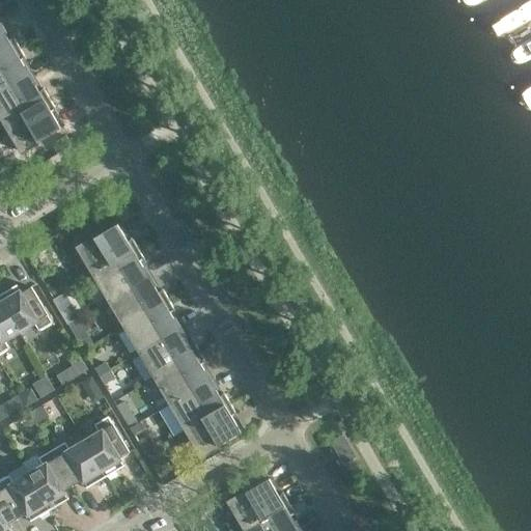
[(458,0),(471,21),(504,0),(458,0)]
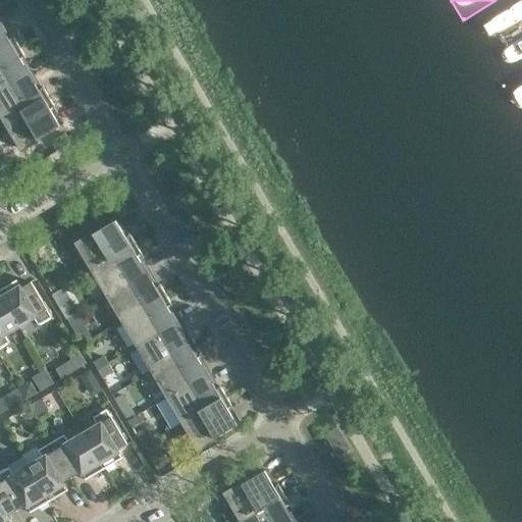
[(482,53),(521,30),(521,0),(496,0),(463,20),(482,53)]
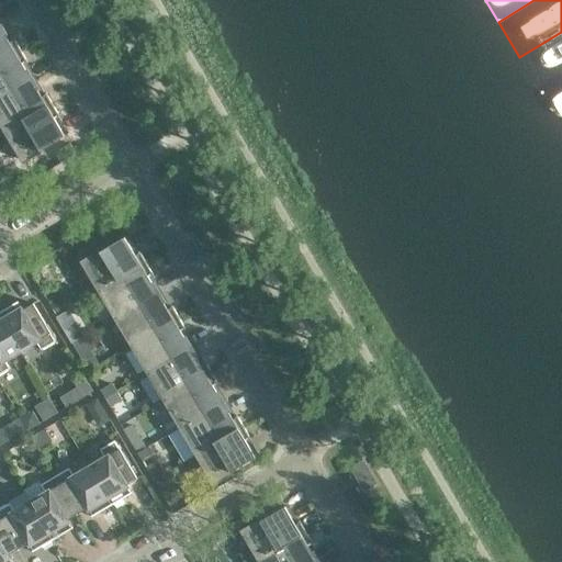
[(10,43),(0,25),(0,63),(21,51),(14,40),(12,40),(13,41),(10,43)]
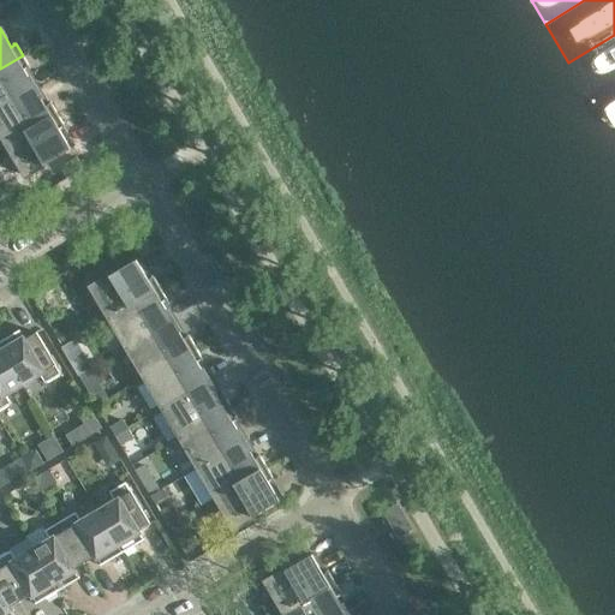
[(591,102),(614,88),(614,35),(568,63),(591,102)]
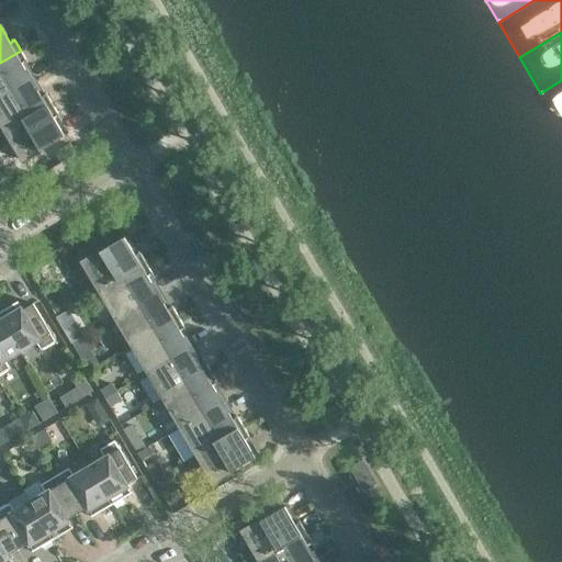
[(27,62),(21,51),(0,63),(0,99),(32,80),(22,64),(25,62),(26,63),(27,62)]
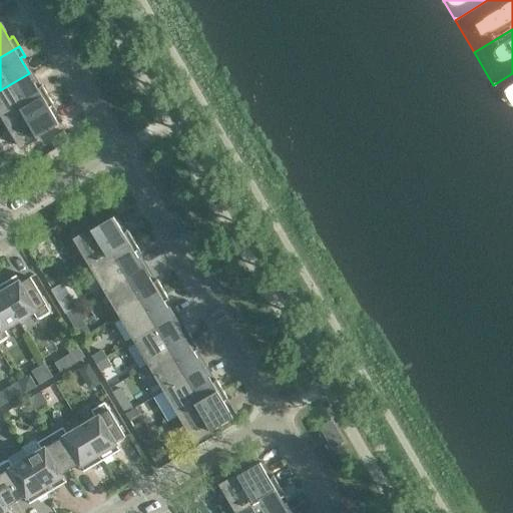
[(38,89),(29,73),(0,90),(0,110),(6,121),(48,96),(42,85),(41,86),(42,87),(38,89)]
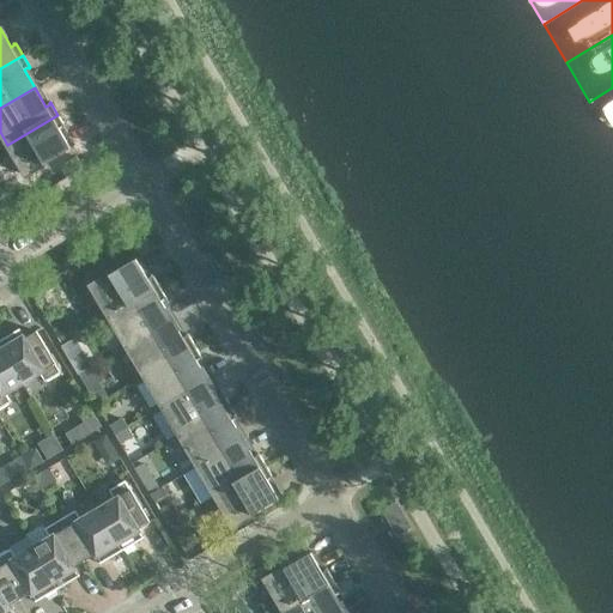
[(612,141),(612,140),(612,87),(589,102),(612,141)]
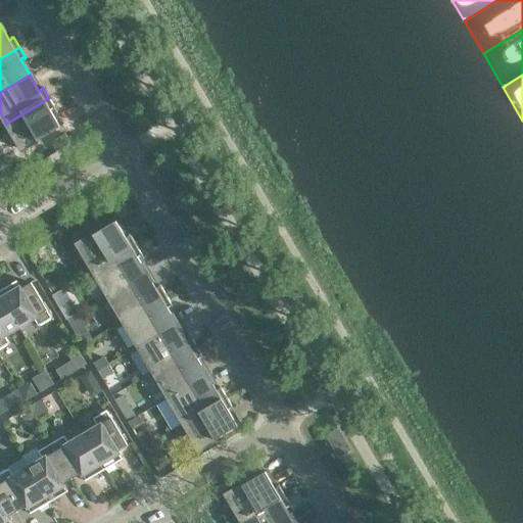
[(55,108),(49,98),(6,124),(21,149),(60,127),(50,109),(53,107),(54,109),(55,108)]
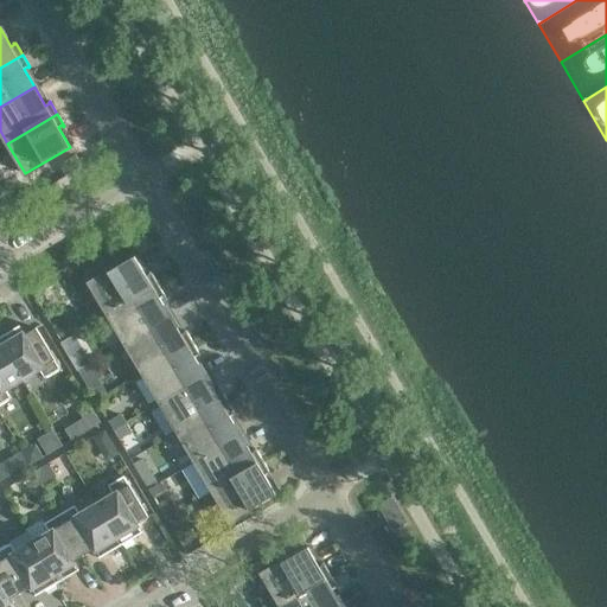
[(90,283),(108,314),(158,285),(151,272),(149,273),(151,274),(147,276),(135,256),(90,283)]
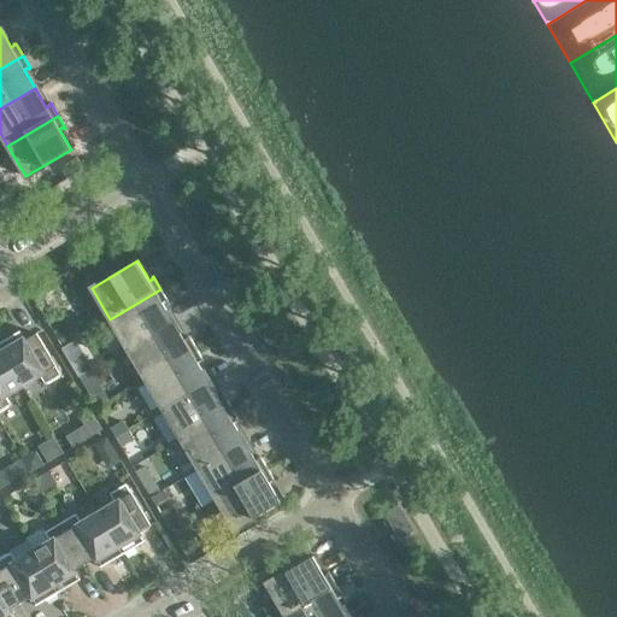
[(169,301),(160,289),(110,319),(128,348),(174,322),(163,303),(166,300),(168,303),(169,301)]
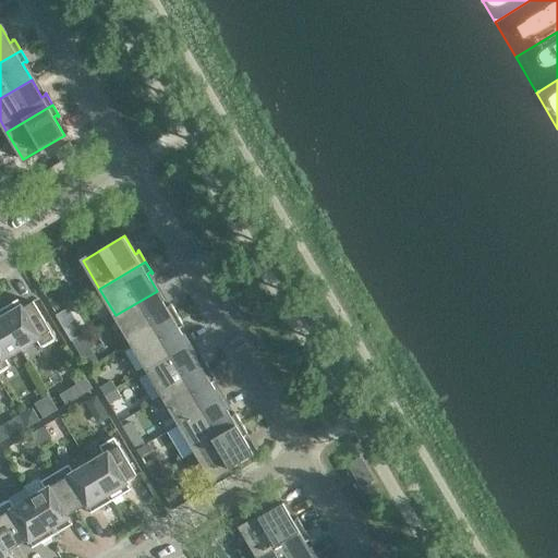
[(167,307),(157,291),(116,315),(131,342),(178,315),(171,304),(170,304),(170,305),(167,307)]
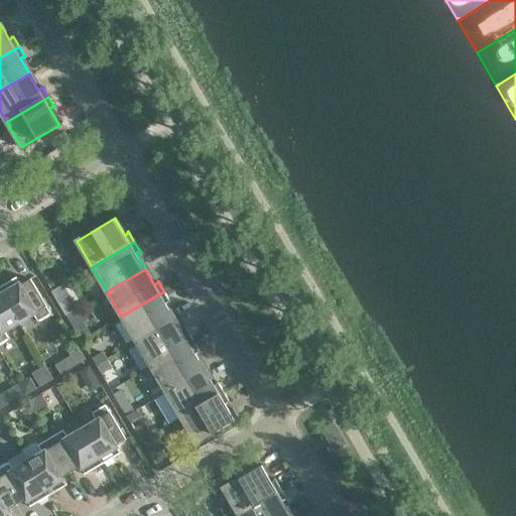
[(52,289),(60,284),(53,272),(45,277),(52,289)]
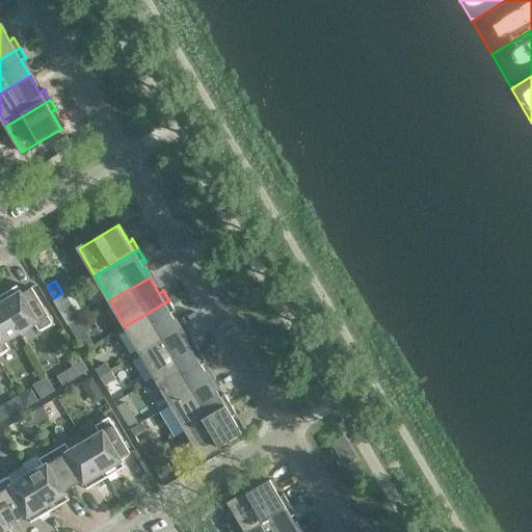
[(17,286),(0,295),(0,299),(20,333),(34,324),(40,331),(53,323),(31,288),(22,293),(17,286)]
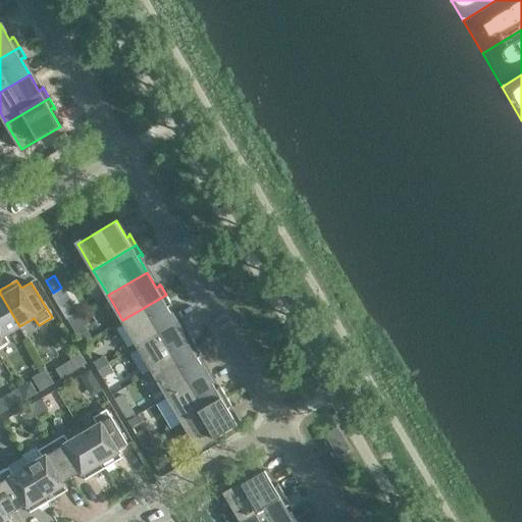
[(53,295),(59,306),(70,299),(63,288),(53,295)]
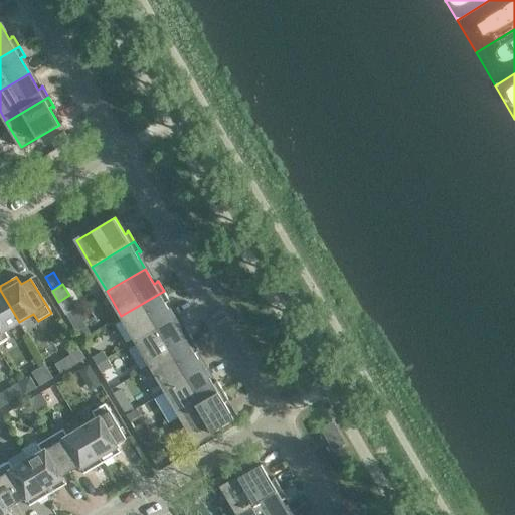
[(19,322),(0,290),(0,343),(9,338),(5,331),(19,322)]
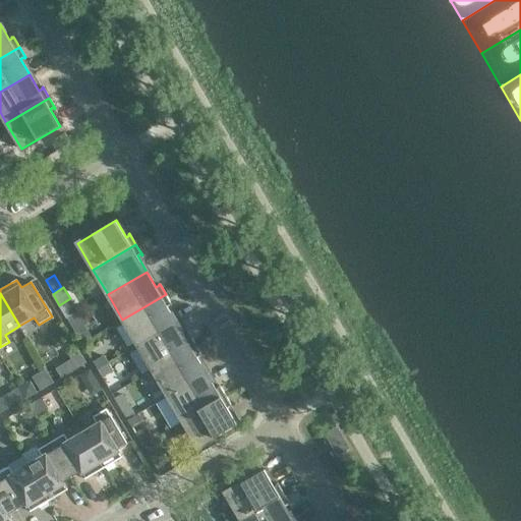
[(172,304),(166,294),(122,320),(137,345),(177,323),(167,306),(170,304),(171,305),(172,304)]
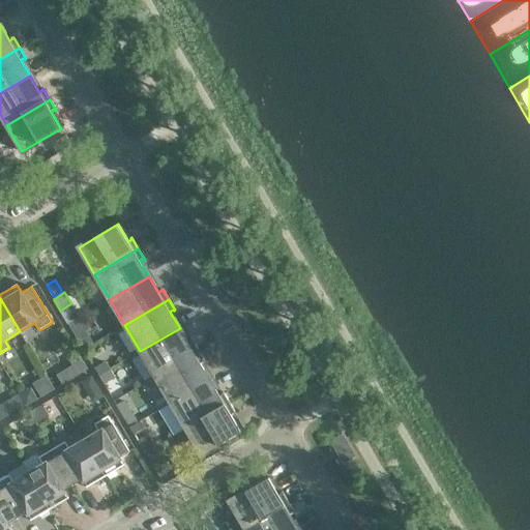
[(189,344),(180,328),(140,351),(155,377),(200,351),(193,341),(192,341),(193,343),(189,344)]
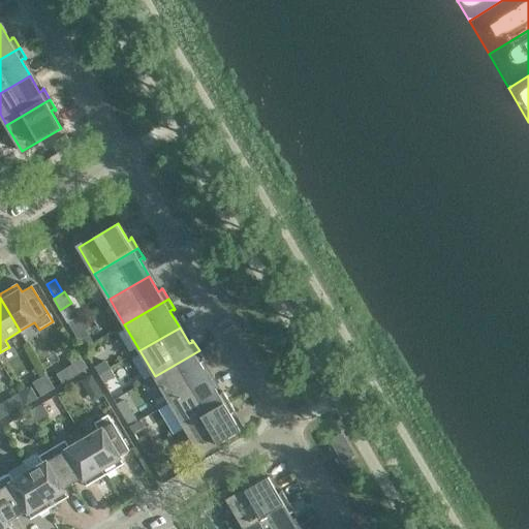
[(83,348),(94,342),(91,337),(80,343),(83,348)]
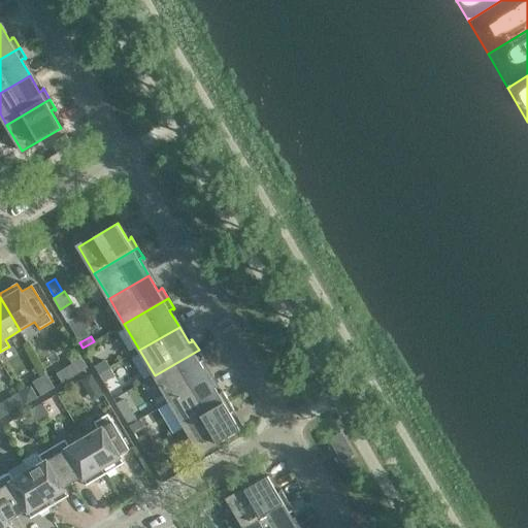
[(205,361),(199,350),(155,375),(170,401),(209,377),(200,362),(203,360),(204,361),(205,361)]
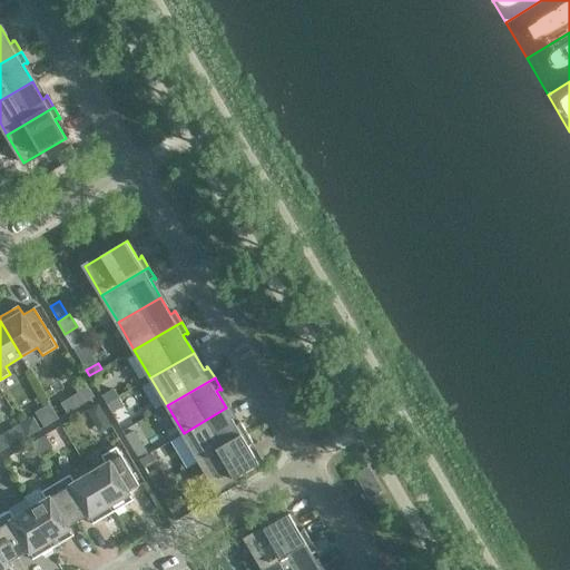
[(95,397),(87,384),(77,390),(85,403),(95,397)]
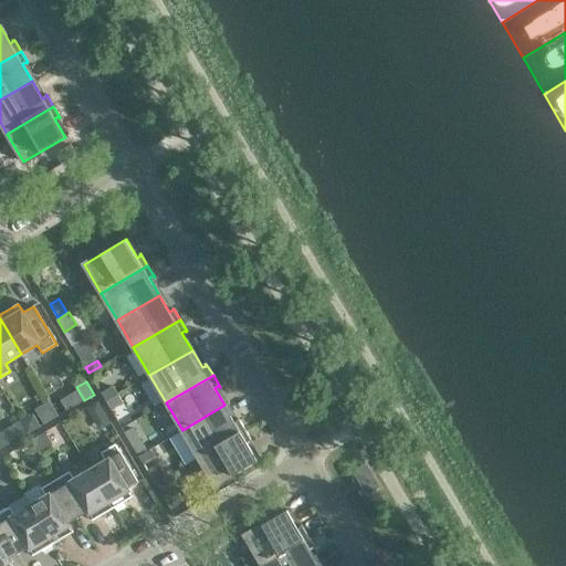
[(113,387),(101,394),(105,401),(117,395),(113,387)]
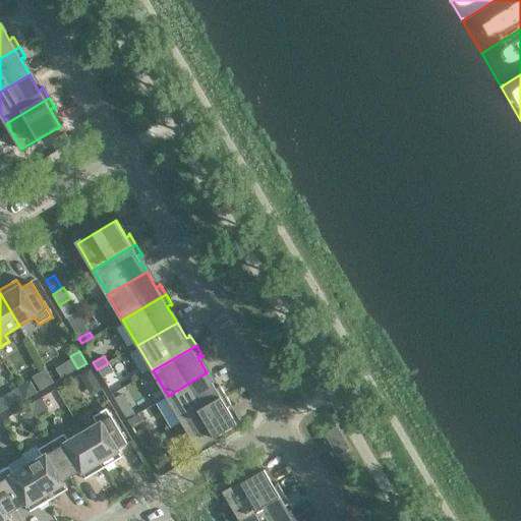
[(108,363),(97,369),(102,377),(112,370),(108,363)]
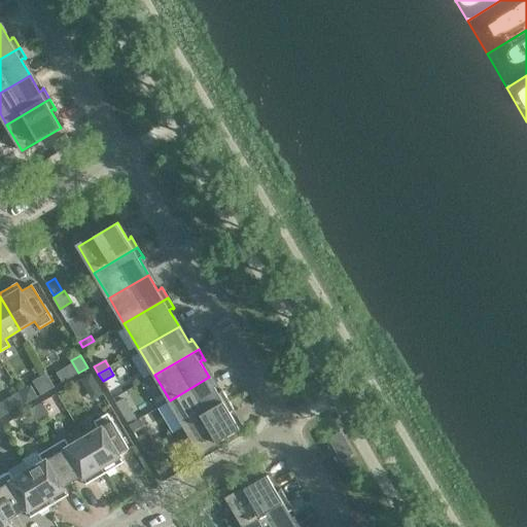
[(84,386),(91,387),(97,383),(91,374),(81,379),(84,386)]
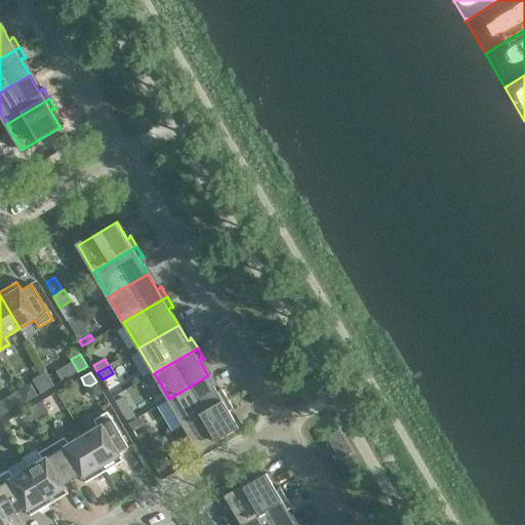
[(217,392),(208,375),(169,399),(185,425),(228,399),(221,388),(220,389),(220,390),(217,392)]
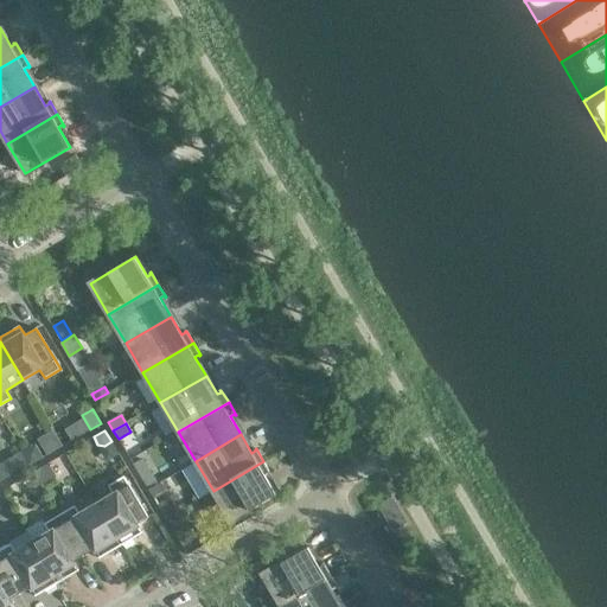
[(30,465),(44,455),(38,446),(32,443),(21,451),(30,465)]
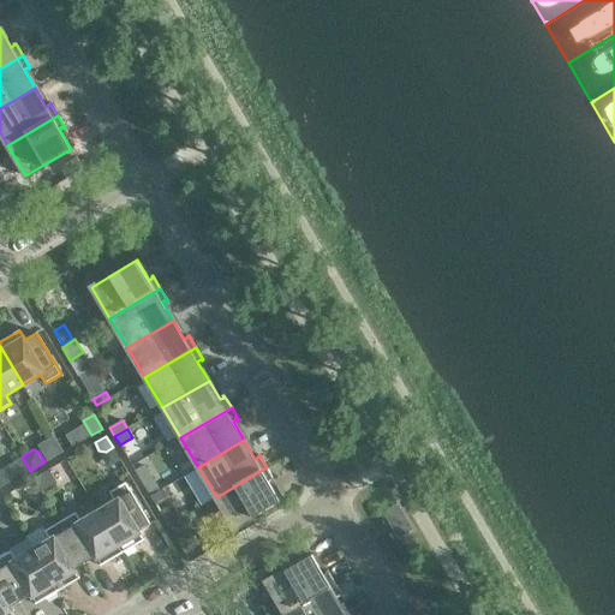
[(149,461),(137,469),(147,484),(159,477),(149,461)]
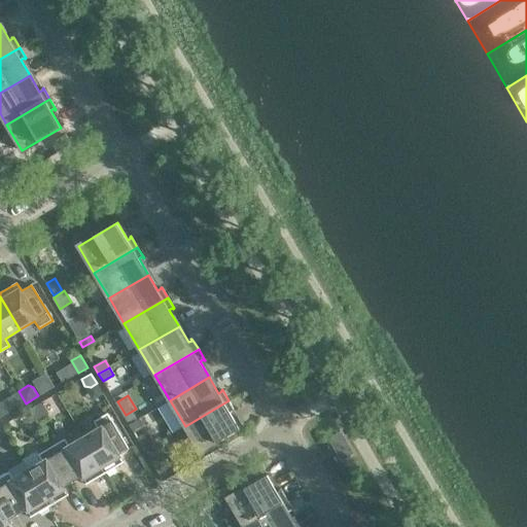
[(0,419),(10,414),(2,400),(0,401),(0,419)]
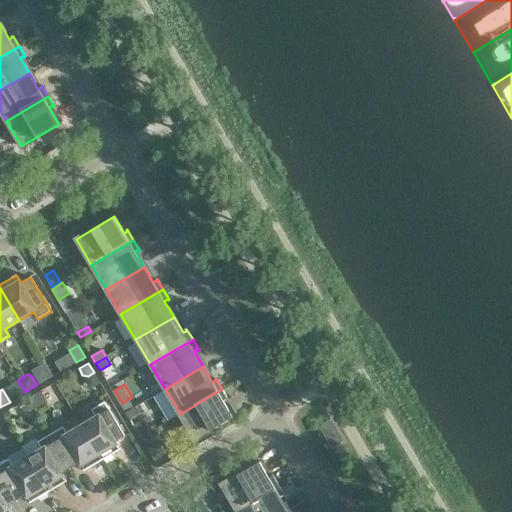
[(228,399),(222,389),(180,414),(195,440),(233,417),(223,400),(226,399),(227,400),(228,399)]
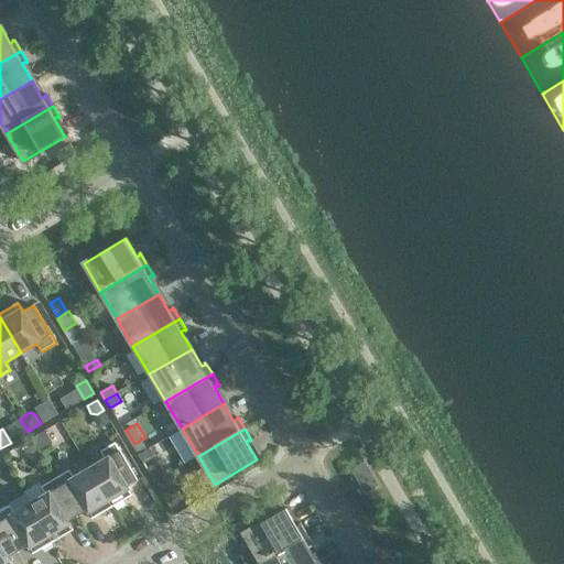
[(32,438),(39,449),(53,441),(46,430),(32,438)]
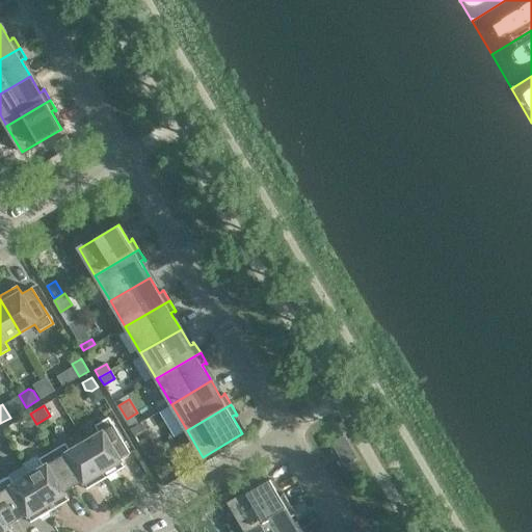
[(99,433),(84,442),(106,478),(125,468),(121,459),(130,453),(109,418),(95,426),(99,433)]
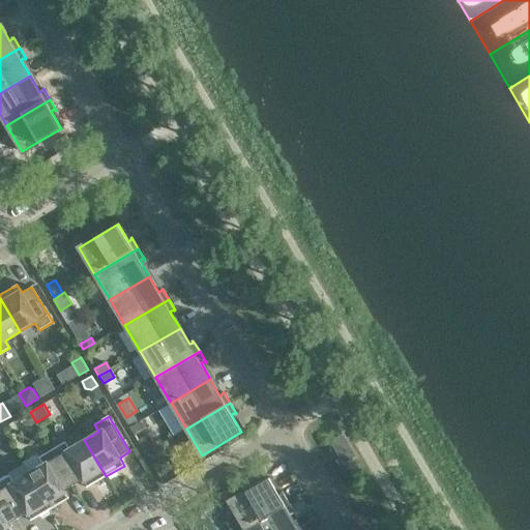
[(145,452),(156,446),(149,434),(138,440),(145,452)]
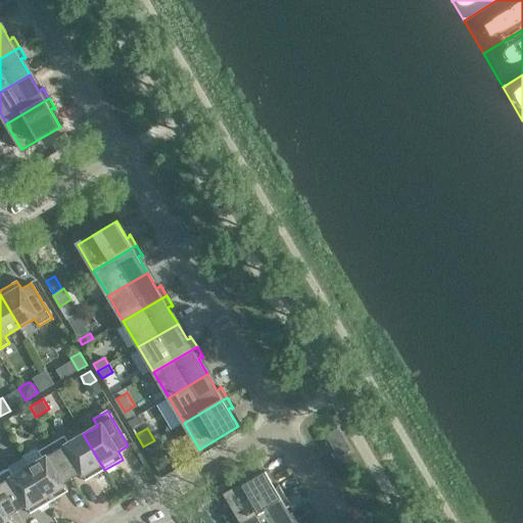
[(338,428),(325,435),(338,458),(351,449),(338,428)]
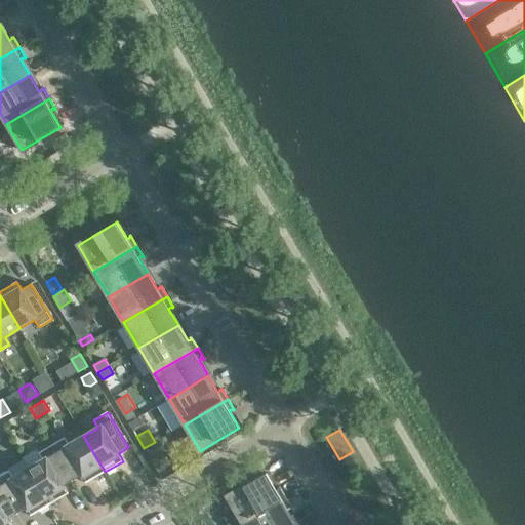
[(105,472),(83,436),(69,445),(65,437),(51,445),(73,481),(81,476),(86,483),(105,472)]
